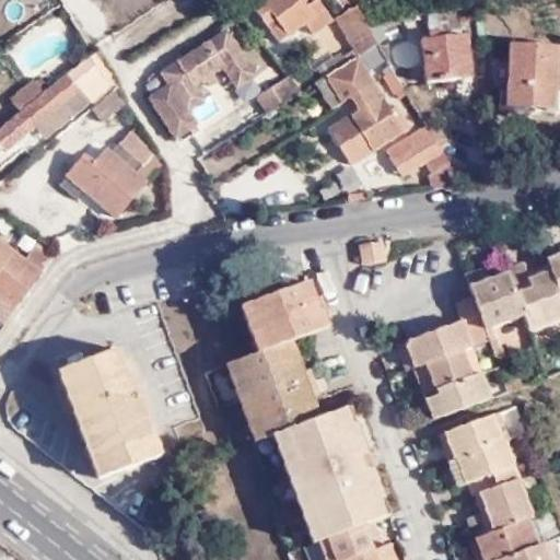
[(243,0),(252,10),(279,43),(289,35),(290,36),(305,24),(312,36),(333,21),(318,0),(243,0)]
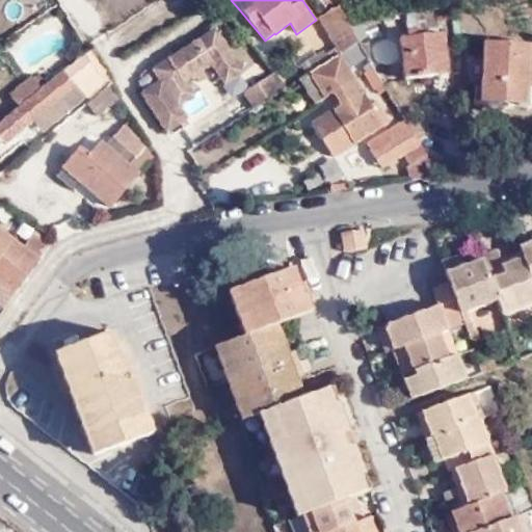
[(336,2),(334,0),(314,0),(318,5),(321,3),(325,8),(336,2)]
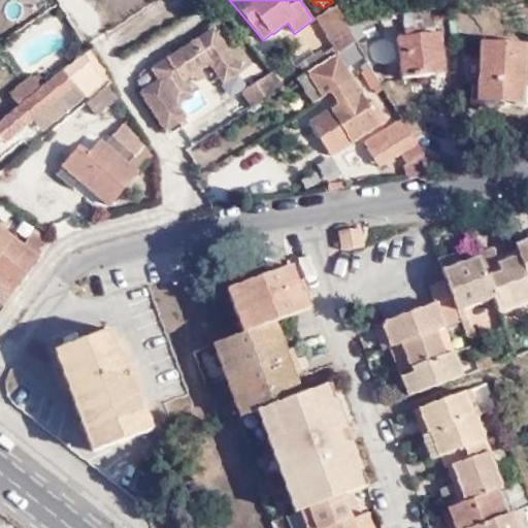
[(317,18),(338,54),(338,53),(345,48),(356,42),(335,5),(317,18)]
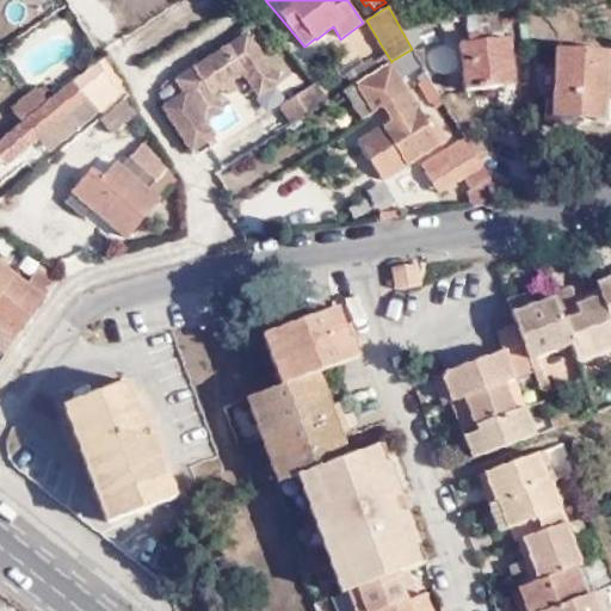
[(31,90),(97,47),(72,7),(5,50),(31,90)]
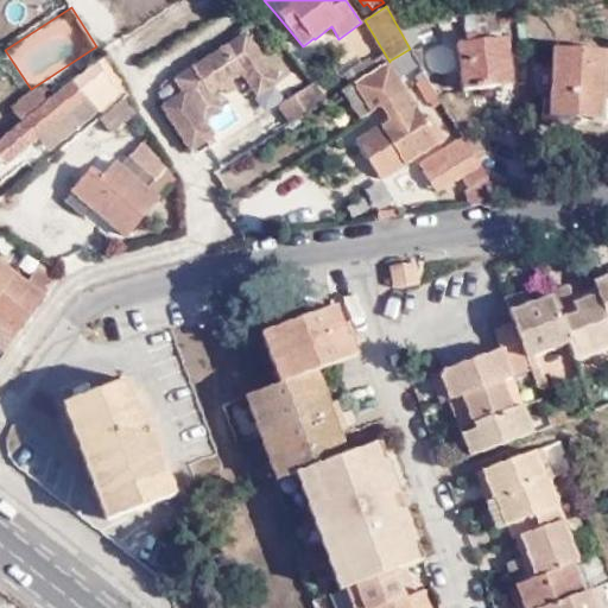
[(229,81),(242,74),(257,96),(278,82),(246,33),(175,80),(183,93),(162,107),(190,151),(214,135),(203,120),(221,108),(211,94),(223,86),(228,94),(235,89),(229,81)]
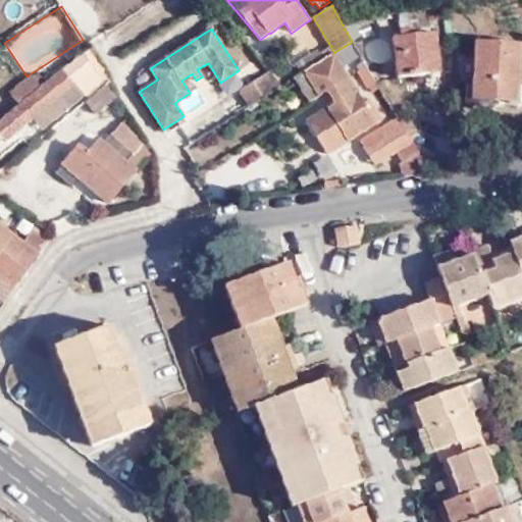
[(392,38),(397,77),(439,73),(435,32),(392,38)]
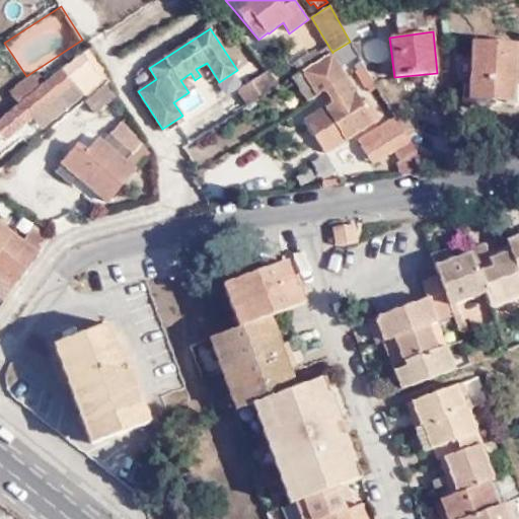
[(468,98),(513,101),(518,44),(473,40),(468,98)]
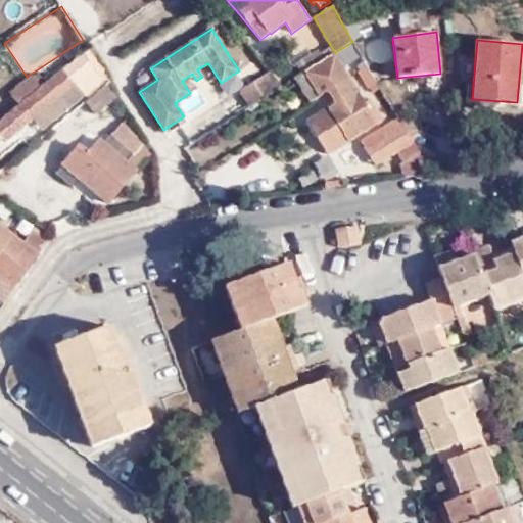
[(352,42),(342,48),(351,62),(361,56),(352,42)]
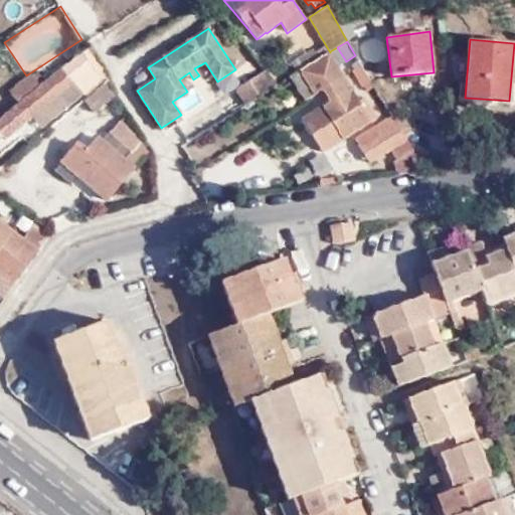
[(86,49),(0,118),(0,134),(5,140),(31,119),(40,129),(105,75),(102,70),(86,49)]
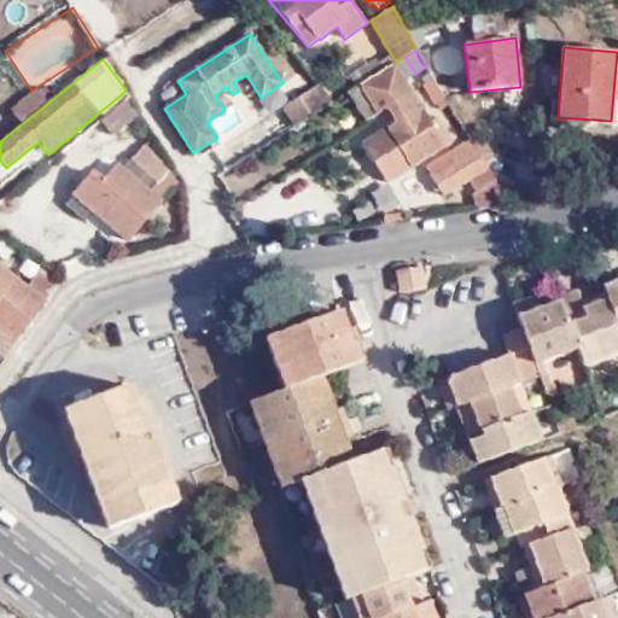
[(394,123),(361,143),(385,182),(453,143),(437,115),(431,118),(397,63),(347,91),(365,121),(386,110),(394,123)]
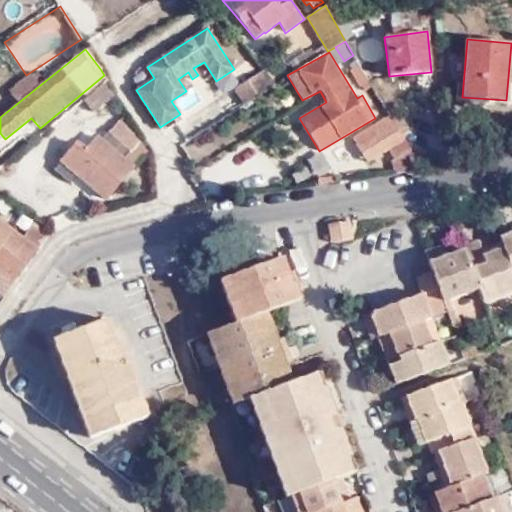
[(369,81),(356,59),(348,65),(361,86),(369,81)]
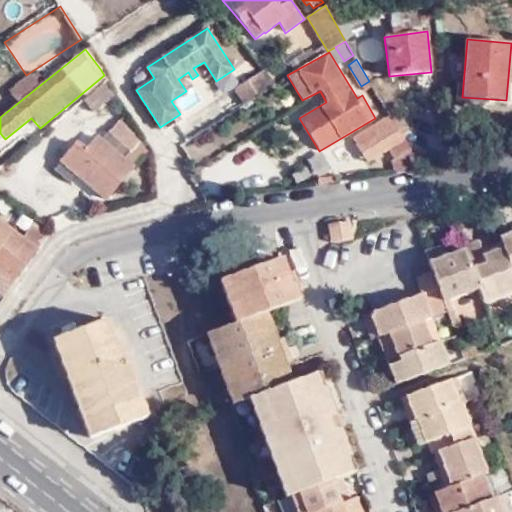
[(18,101),(39,85),(28,75),(9,91),(18,101)]
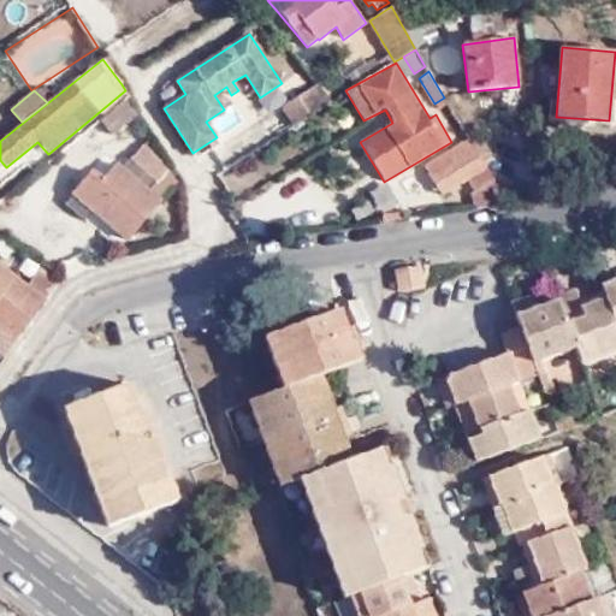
[(137,113),(125,99),(100,120),(112,136),(137,113)]
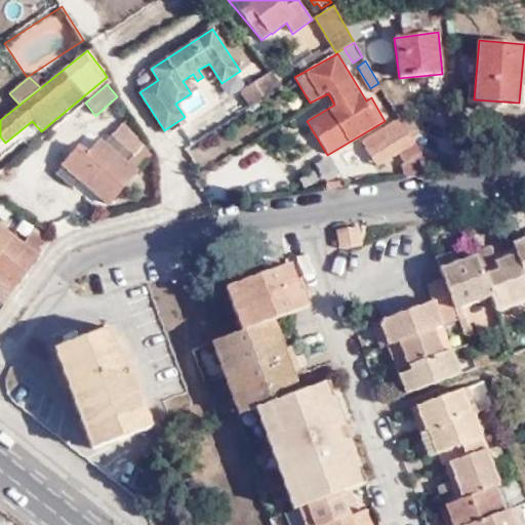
[(421,153),(400,118),(361,143),(372,161),(377,158),(380,163),(397,153),(403,163),(421,153)]
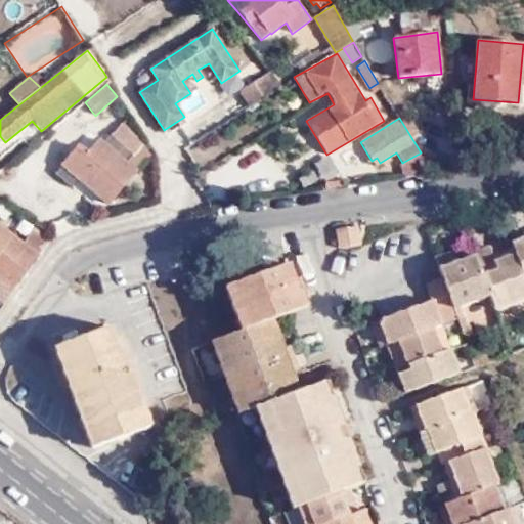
[(145,142),(121,123),(103,142),(98,139),(87,153),(78,145),(60,165),(55,175),(71,187),(78,179),(108,205),(137,170),(153,154),(142,146),(145,142)]
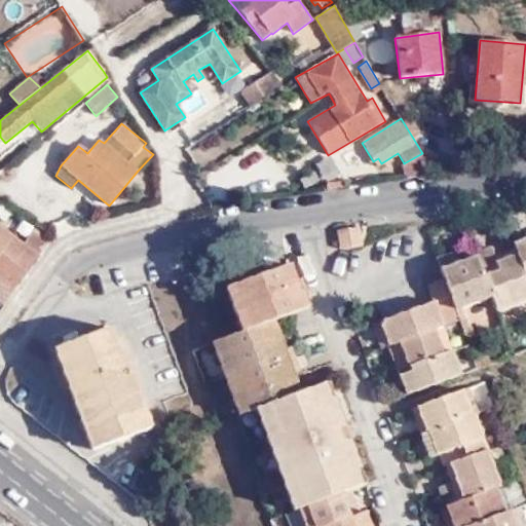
[(378,158),(373,161),(376,166),(381,163),(378,158)]
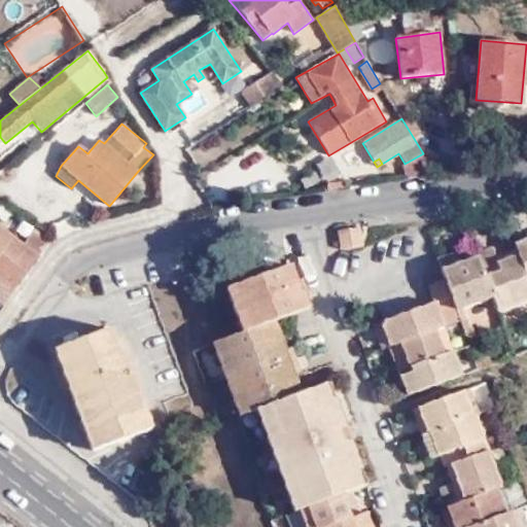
[(401,168),(406,179),(436,176),(427,160),(401,168)]
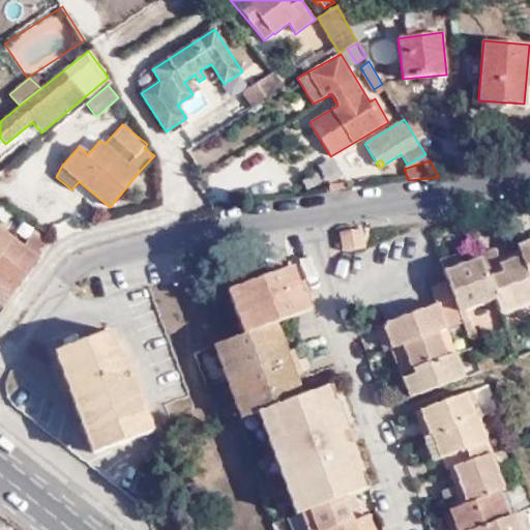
[(0,257),(15,237),(0,226),(0,257)]
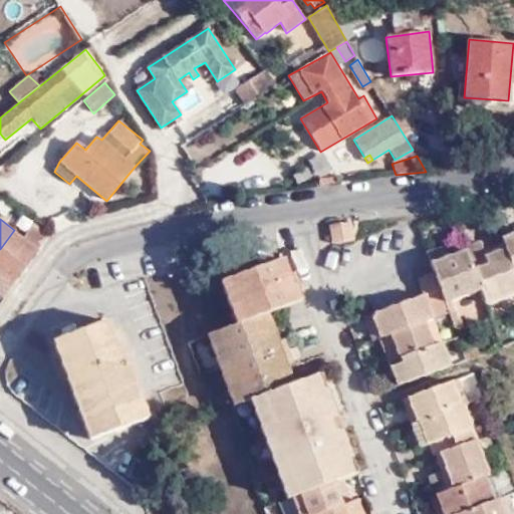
[(354,242),(351,226),(330,229),(332,246),(349,244),(354,242)]
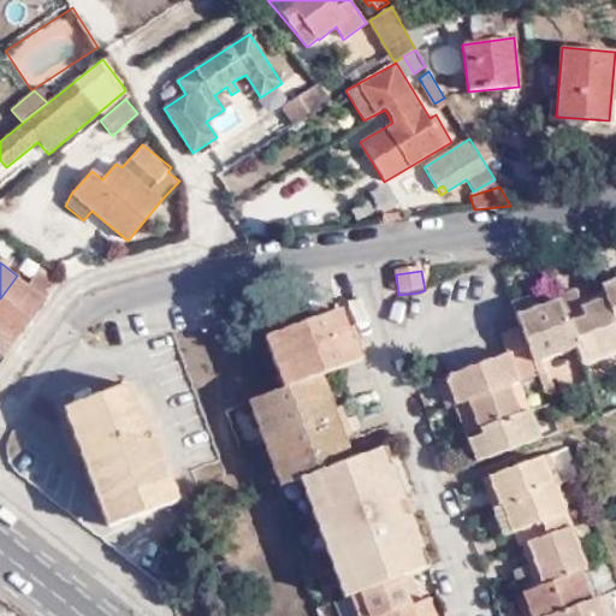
[(0,298),(0,353),(5,357),(57,286),(36,272),(28,284),(17,276),(0,298)]
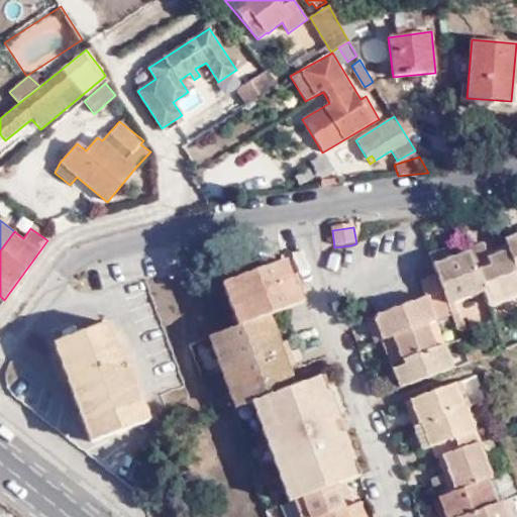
[(516,237),(506,241),(509,247),(516,270),(516,237)]
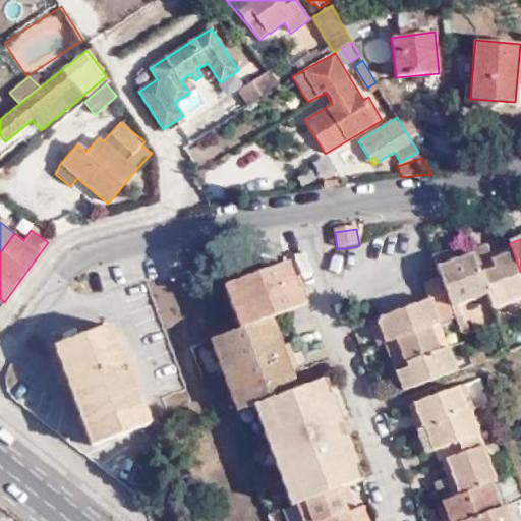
[(461,246),(432,256),(437,268),(466,257),(461,246)]
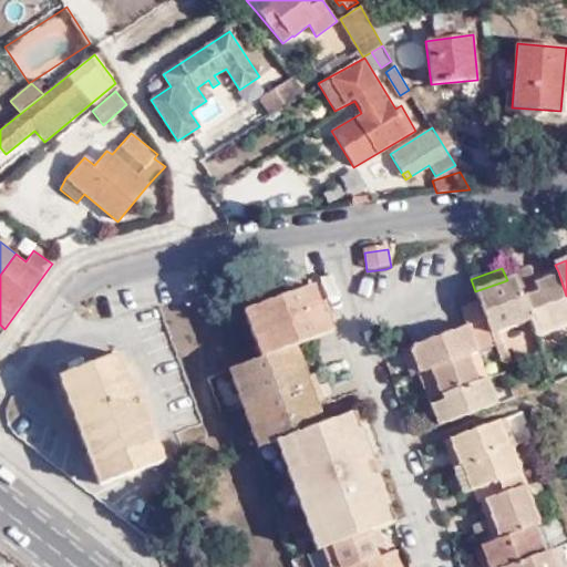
[(532,270),(514,276),(515,277),(531,320),(536,338),(566,326),(566,296),(558,271),(539,278),(542,284),(536,286),(534,279),(532,270)]
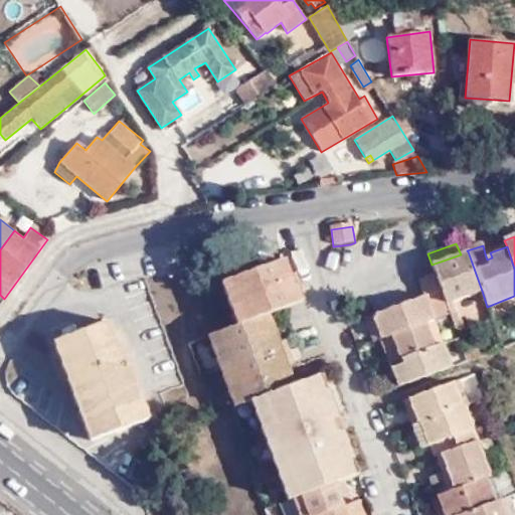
[(482,291),(468,251),(461,254),(432,265),(436,275),(447,304),(452,302),(482,291)]
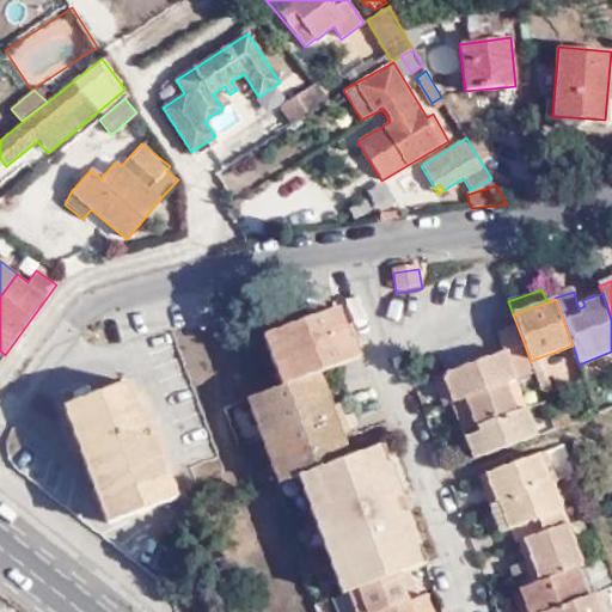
[(346,329),(338,311),(280,331),(283,341),(267,348),(275,371),(283,367),(292,387),(319,377),(361,361),(355,343),(359,342),(354,326),(346,329)]
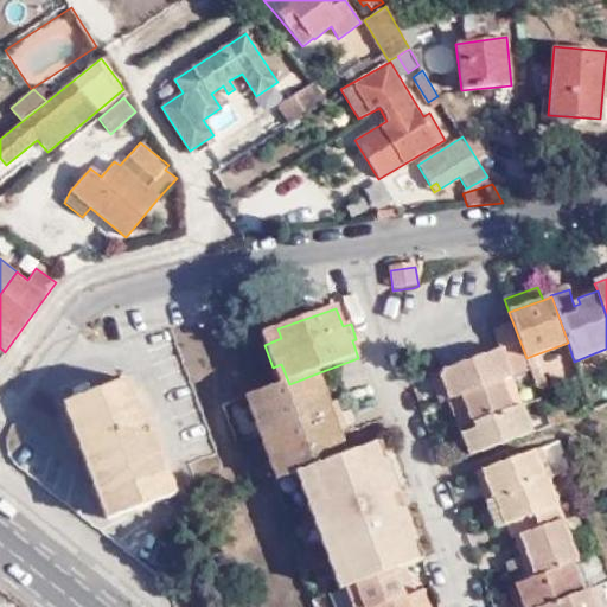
[(526,358),(513,324),(496,330),(503,350),(440,374),(451,401),(452,401),(505,381),(511,378),(531,371),(526,358)]
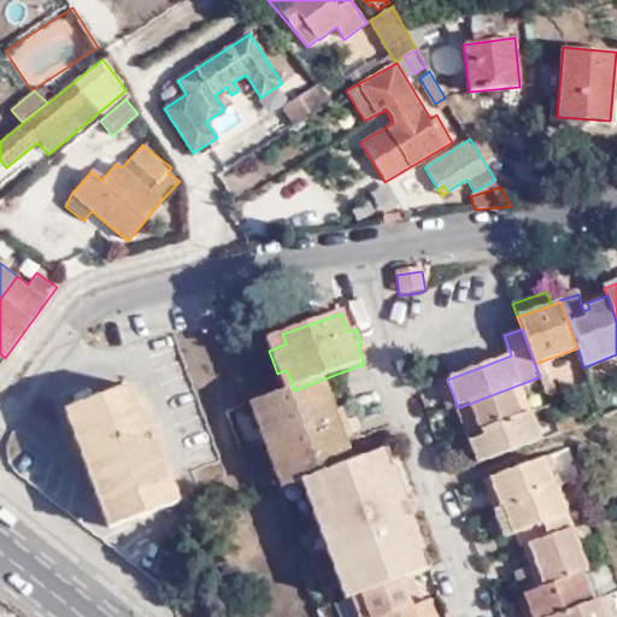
[(282,334),(265,340),(269,351),(286,344),(282,334)]
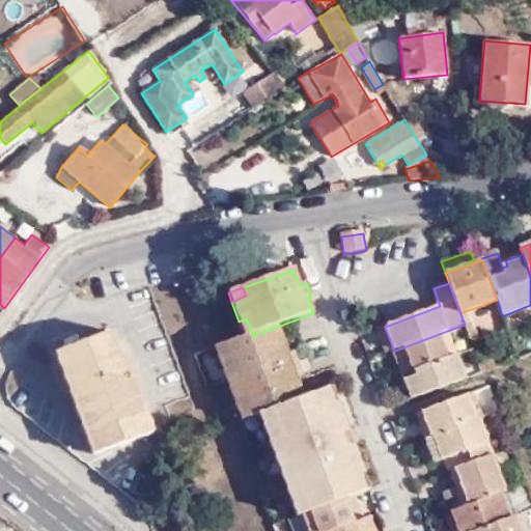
[(472,328),(466,311),(460,313),(465,325),(470,339),(477,338),(474,328),(472,328)]
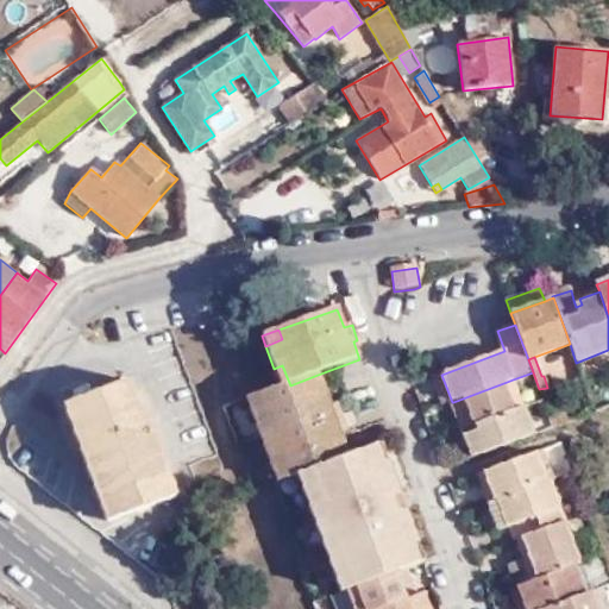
[(274,369),(281,389),(290,385),(282,365),(274,369)]
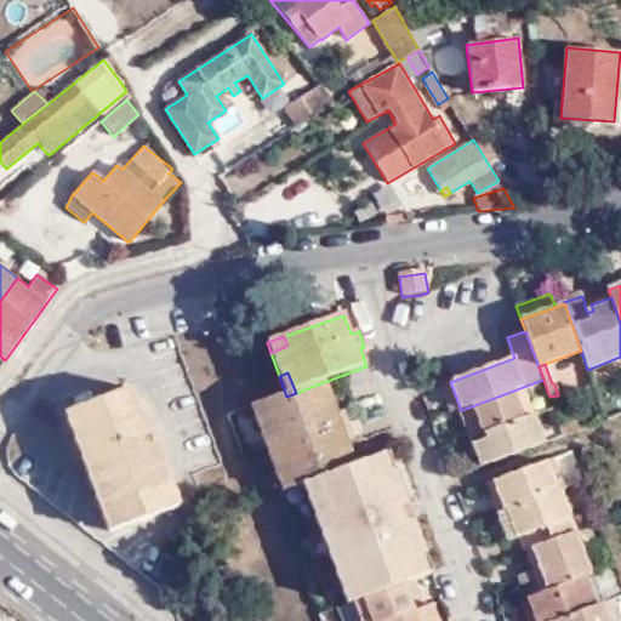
[(277,444),(267,448),(275,469),(285,467),(294,490),(301,488),(317,482),(354,467),(347,444),(357,440),(347,414),(336,416),(324,382),(296,393),(286,397),(263,405),(277,444)]
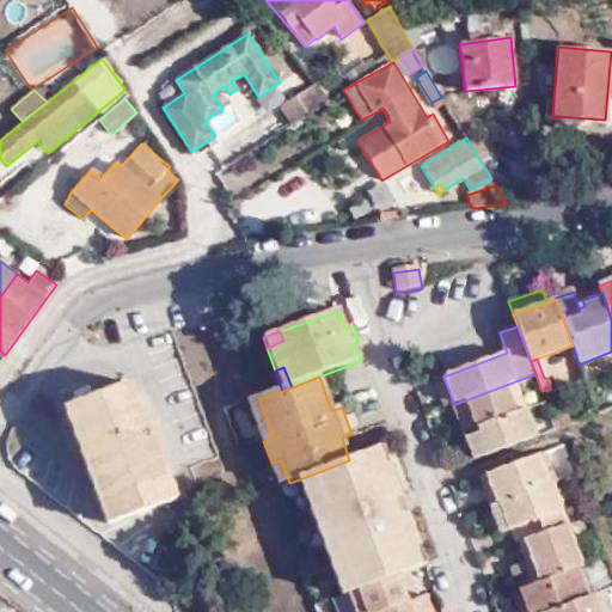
[(454,404),(444,377),(440,378),(433,381),(444,409),(451,407),(454,404)]
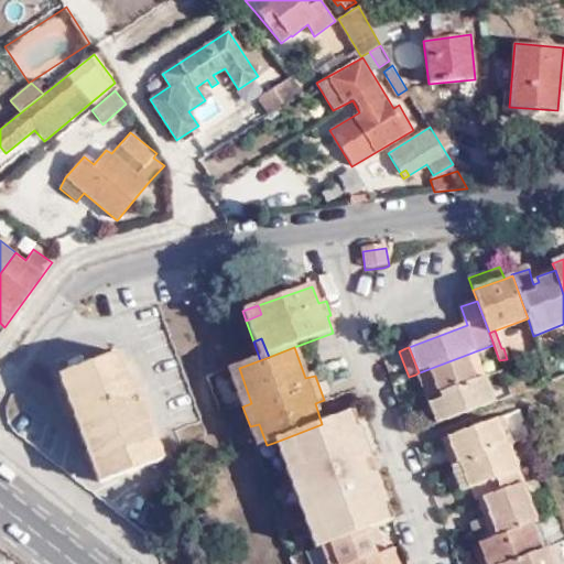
[(479,379),(485,377),(475,351),(469,354),(479,379)]
